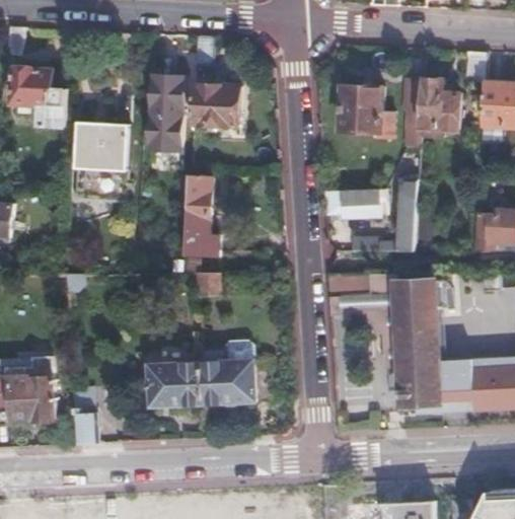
[(24,28),(9,27),(7,55),(22,56),(24,28)]
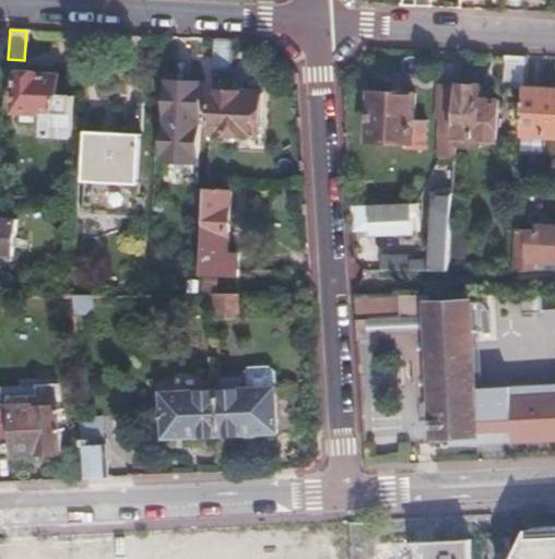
[(231,39),(212,39),(211,68),(228,69),(231,39)]
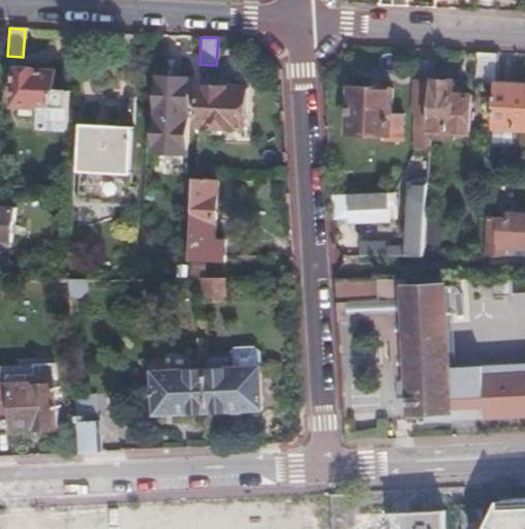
[(496,52),(476,51),(475,82),(494,83),(494,81),(496,52)]
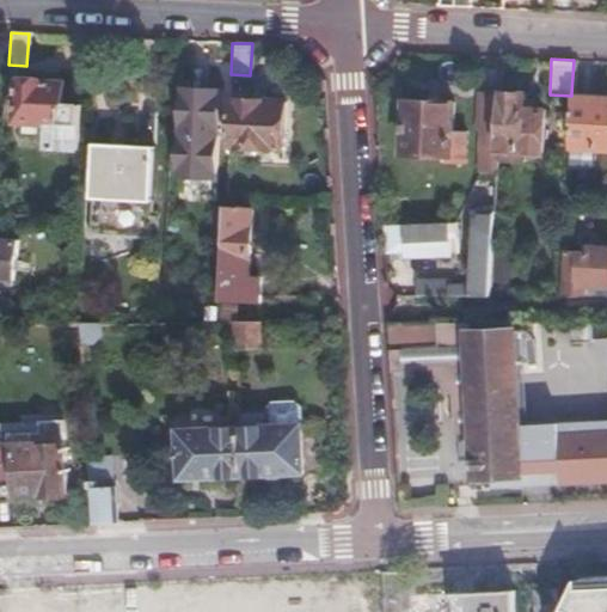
[(47,147),(78,150),(80,104),(61,103),(62,85),(41,84),(41,80),(18,79),(16,120),(48,122),(47,147)]
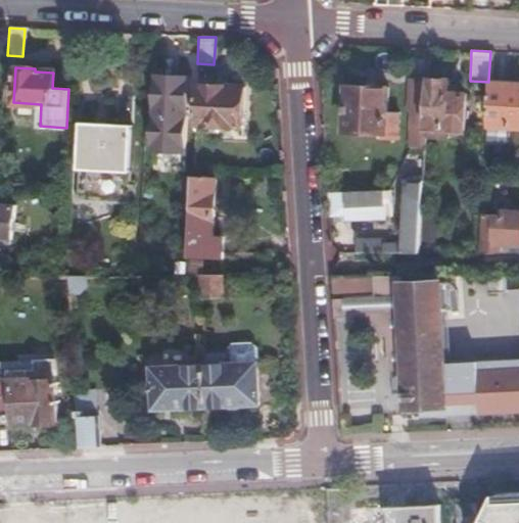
[(185,150),(188,74),(157,73),(153,148),(185,150)]
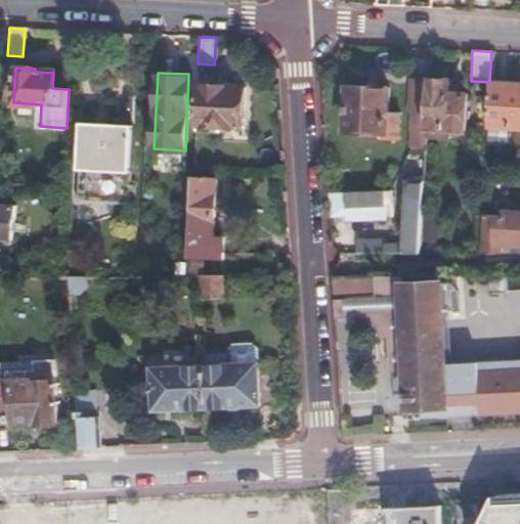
[(448,80),(427,79),(427,82),(425,114),(424,139),(447,139),(447,129),(464,129),(465,99),(448,97),(448,80)]
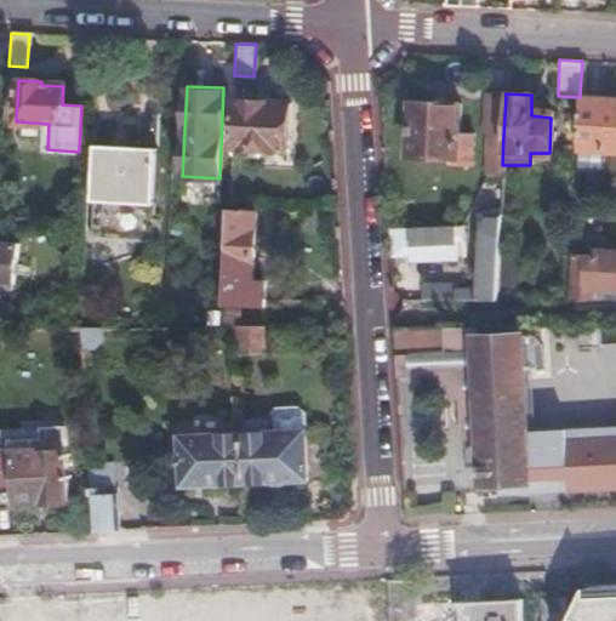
[(580,95),(580,97),(579,149),(603,151),(604,142),(615,141),(615,104),(604,104),(605,96),(580,95)]
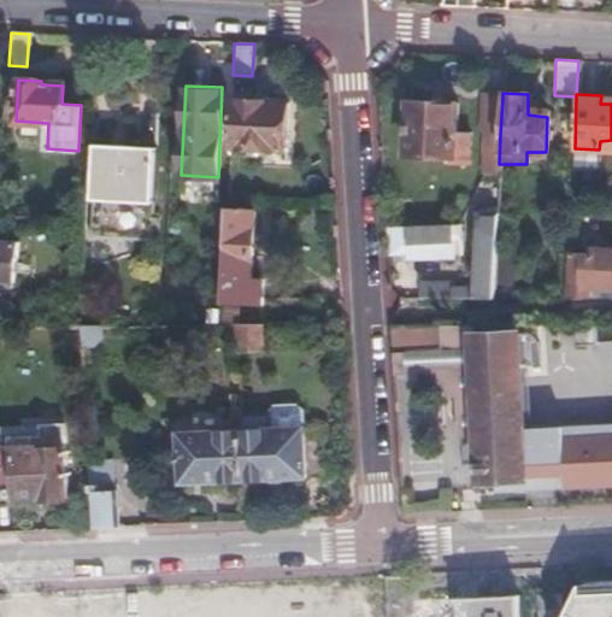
[(500,134),(502,97),(480,95),(477,133),(486,133),(500,134)]
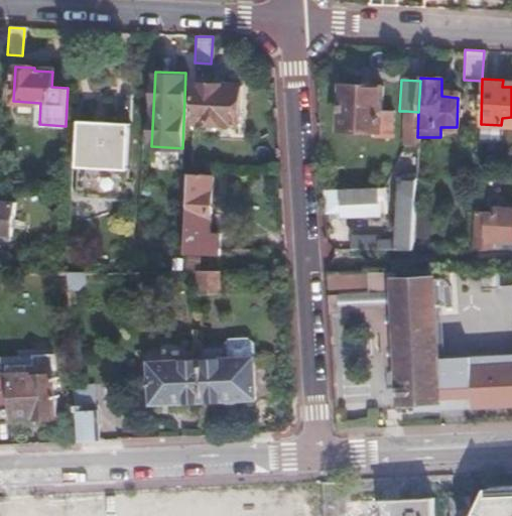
[(237,84),(194,83),(190,131),(215,132),(215,121),(236,121),(237,84)]
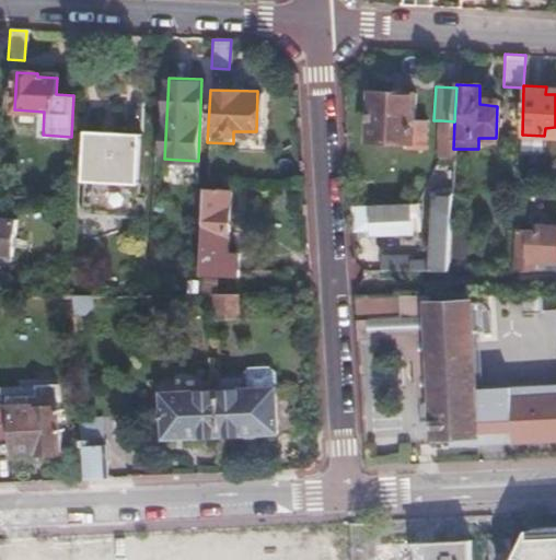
[(412,144),(414,96),(372,95),(369,142),(412,144)]
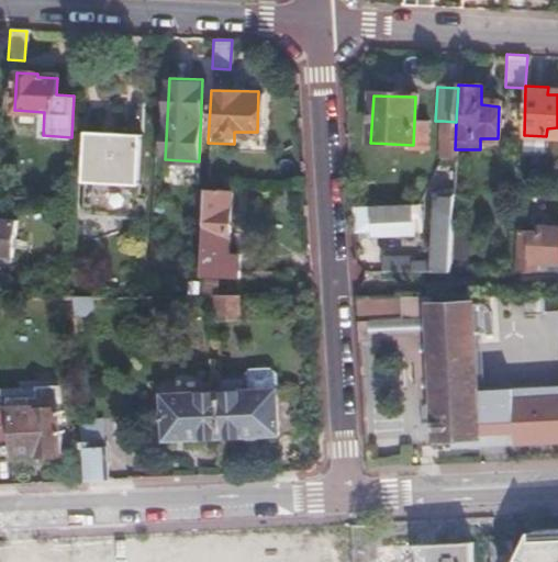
[(455,159),(455,149),(456,122),(443,121),(441,158),(455,159)]
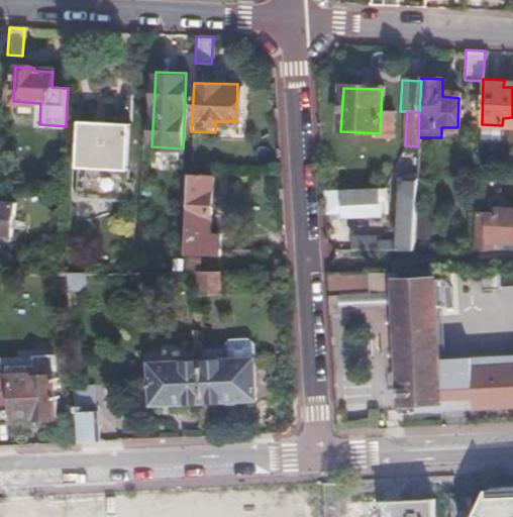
[(125,199),(129,121),(79,119),(76,191),(96,192),(96,198),(125,199)]
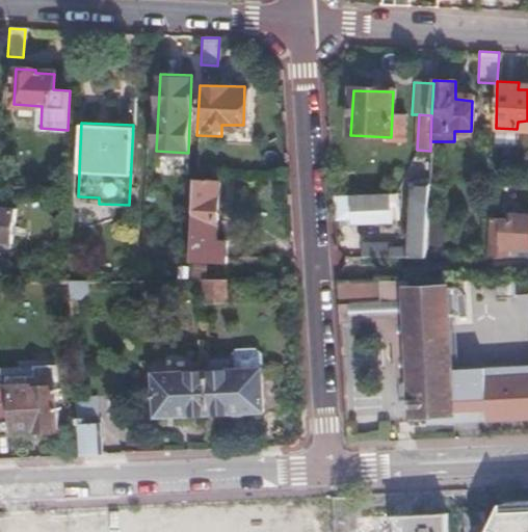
[(194,180),(190,257),(189,280),(202,280),(202,257),(226,258),(227,238),(213,237),(216,181),(194,180)]
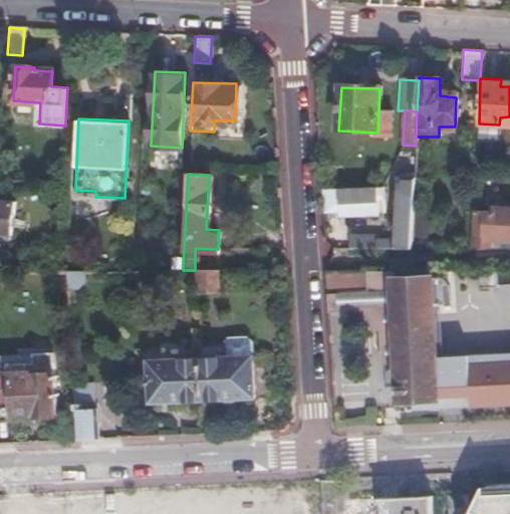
[(350,231),(351,250),(411,250),(414,181),(394,181),(393,235),(374,235),(374,231),(350,231)]
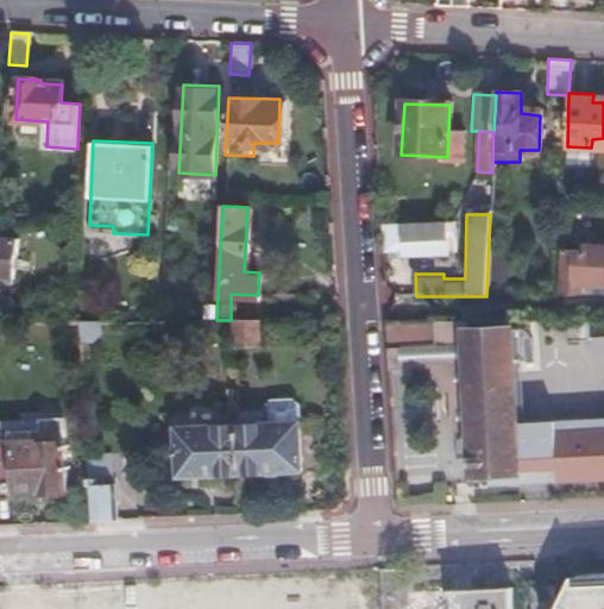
[(441,226),(382,225),(383,251),(398,251),(398,258),(450,258),(441,226)]
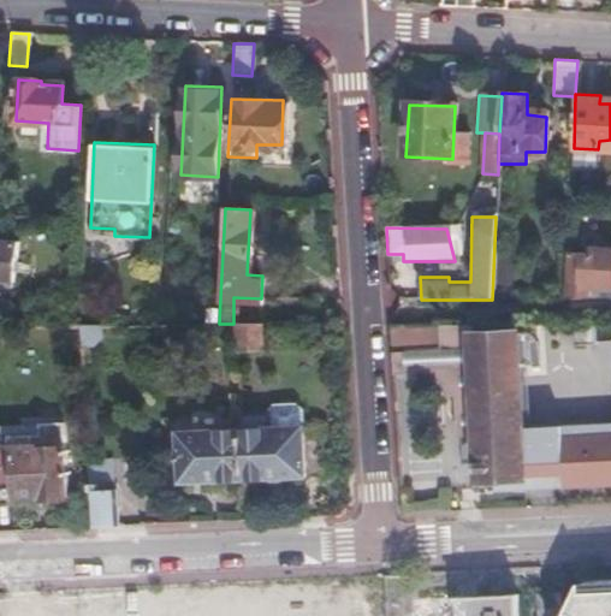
[(22,237),(0,235),(0,274),(18,277),(22,237)]
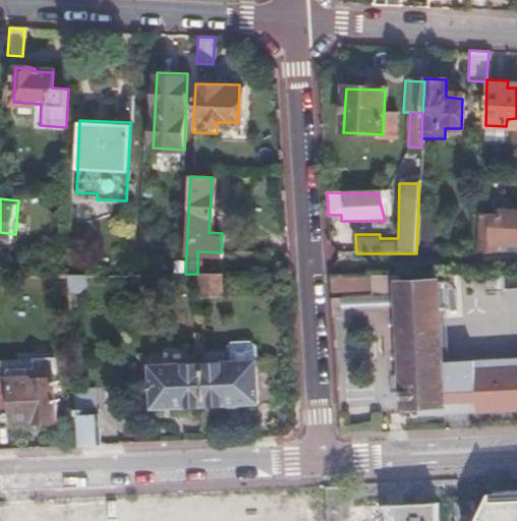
[(484,213),(482,253),(504,253),(504,243),(516,242),(516,207),(500,207),(500,213),(484,213)]
